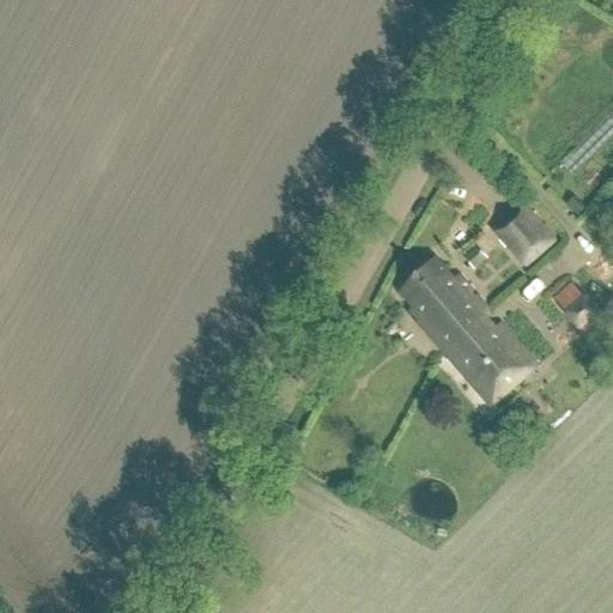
[(527,207),(497,235),(523,265),(525,263),(528,266),(557,241),(548,231),(551,229),(535,212),(533,214),(527,207)]
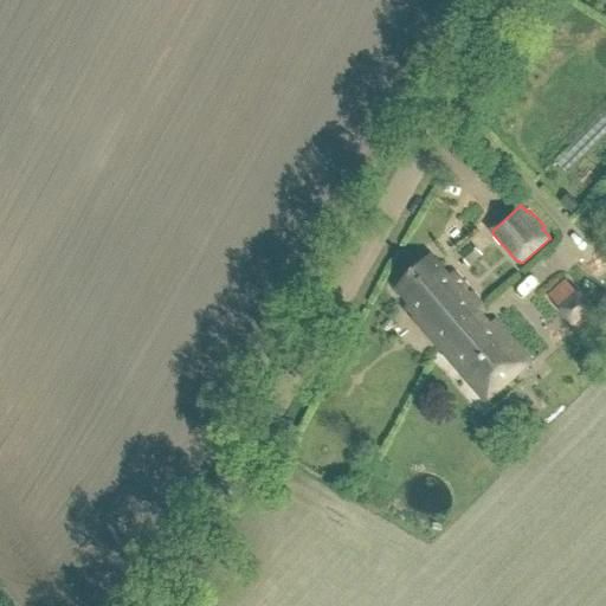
[(469,268),(482,256),(470,244),(457,256),(469,268)]
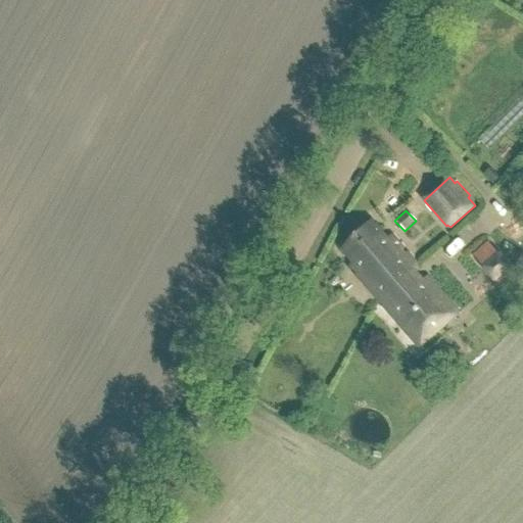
[(349,267),(380,302),(411,274),(419,268),(392,236),(388,240),(372,222),(341,250),(353,264),(349,267)]
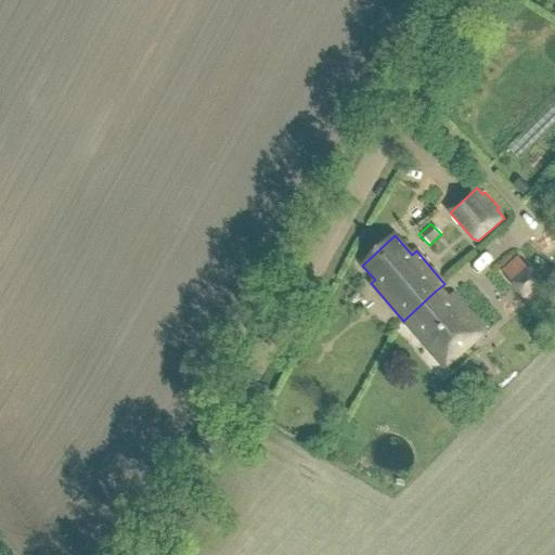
[(512,284),(525,299),(526,298),(538,312),(554,299),(543,287),(545,286),(529,268),(528,269),(518,258),(503,272),(513,283),(512,284)]
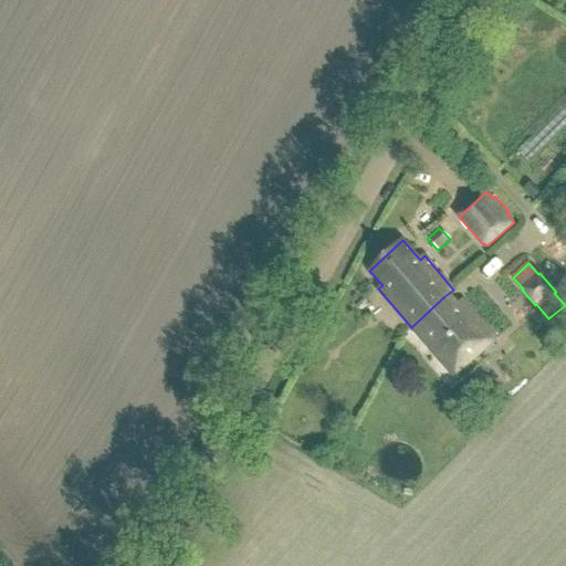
[(454,377),(496,341),(462,301),(453,307),(444,296),(411,327),(454,377)]
